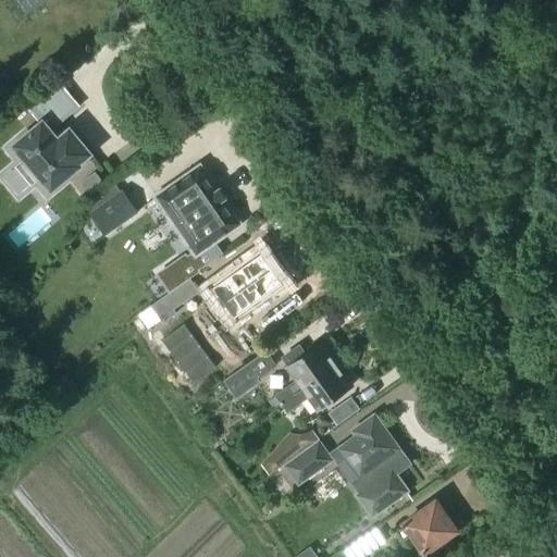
[(44,123),(16,146),(27,158),(22,163),(38,182),(44,177),(53,189),(81,166),(79,164),(91,155),(71,131),(59,141),(51,131),(78,108),(59,84),(36,103),(51,121),(46,125),(44,123)]
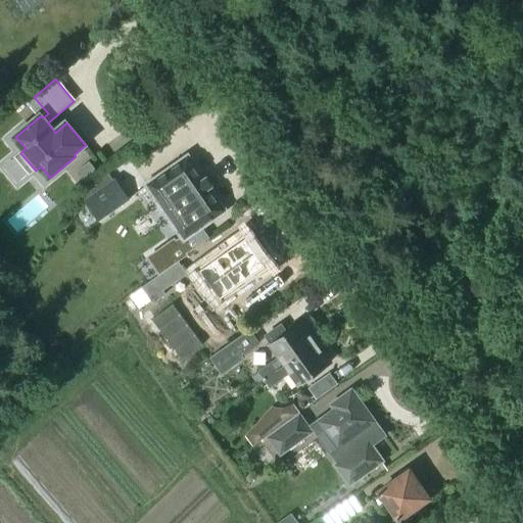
[(149,254),(161,273),(178,262),(188,254),(186,252),(207,238),(201,229),(226,211),(196,168),(195,169),(188,157),(147,185),(181,235),(177,238),(175,237),(149,254)]
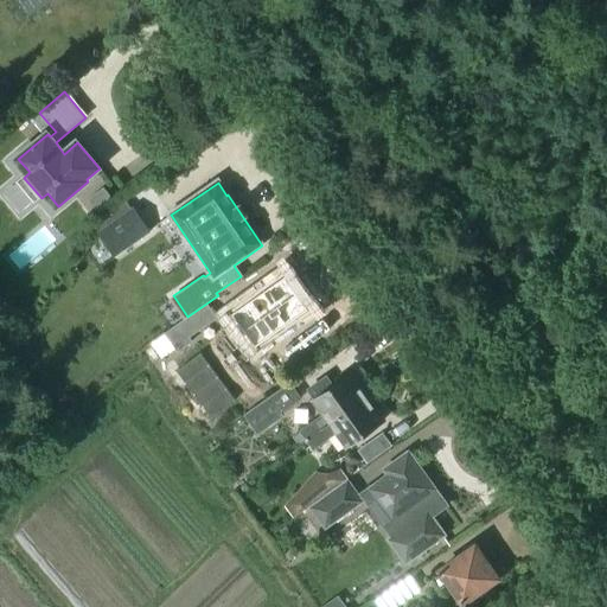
[(98,213),(113,200),(103,189),(88,202),(98,213)]
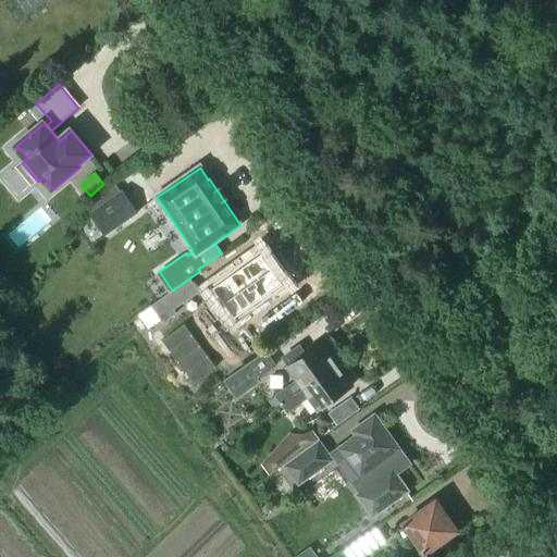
[(104,236),(138,213),(123,190),(89,213),(104,236)]
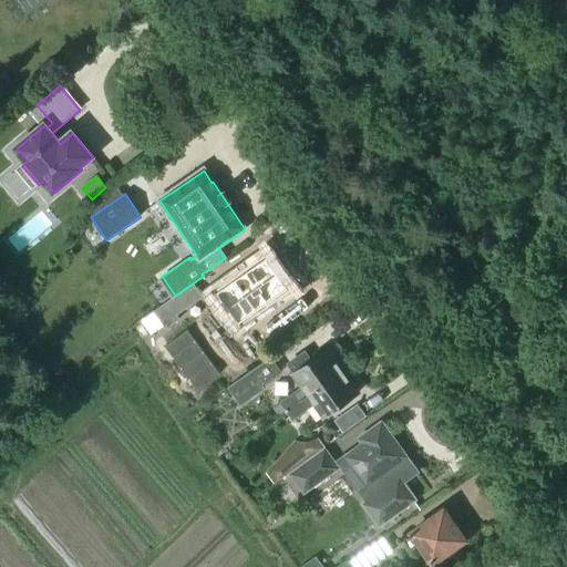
[(267,258),(216,295),(237,326),(289,289),(267,258)]
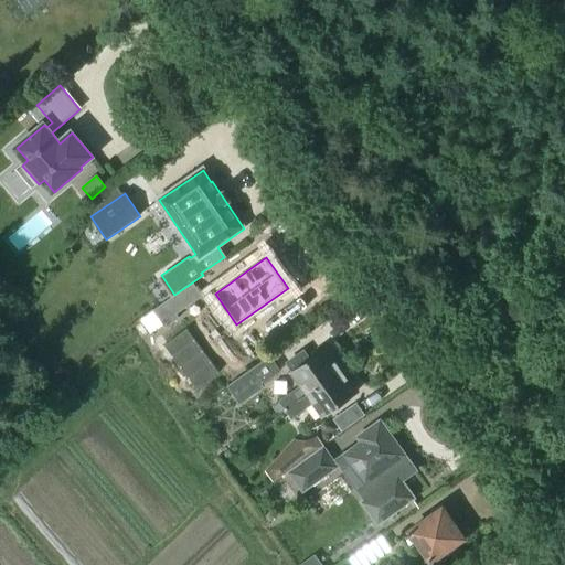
[(192,283),(174,295),(153,311),(166,328),(178,319),(176,316),(202,297),(192,283)]
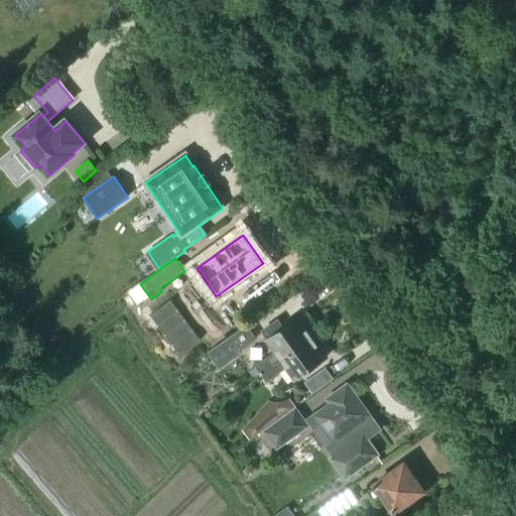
[(283,330),(277,321),(262,333),(276,353),(256,367),(260,374),(273,365),(281,359),(310,339),(297,319),(283,330)]
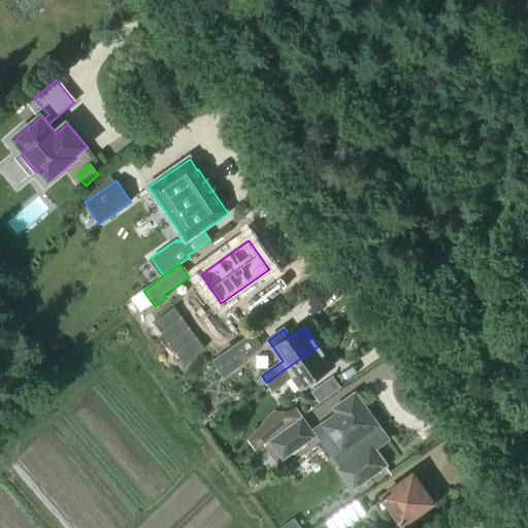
[(261,348),(260,345),(252,334),(212,361),(224,376),(243,363),(241,361),(261,348)]
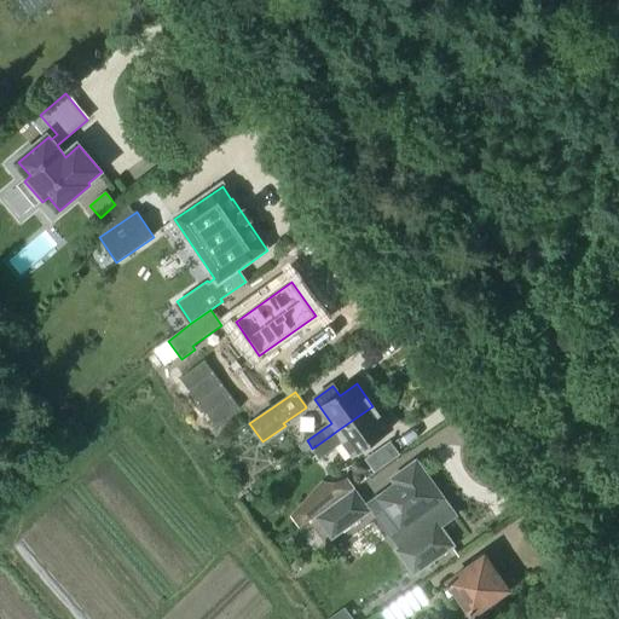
[(391,431),(372,406),(337,431),(345,441),(354,456),(391,431)]
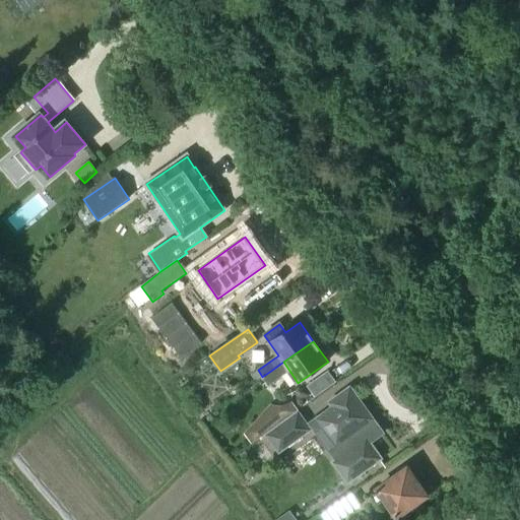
[(59,350),(50,358),(54,363),(63,355),(59,350)]
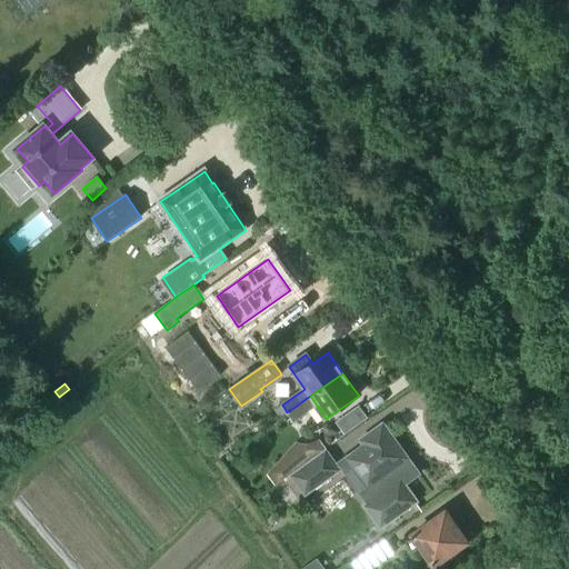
[(301,402),(287,412),(293,421),(308,411),(301,402)]
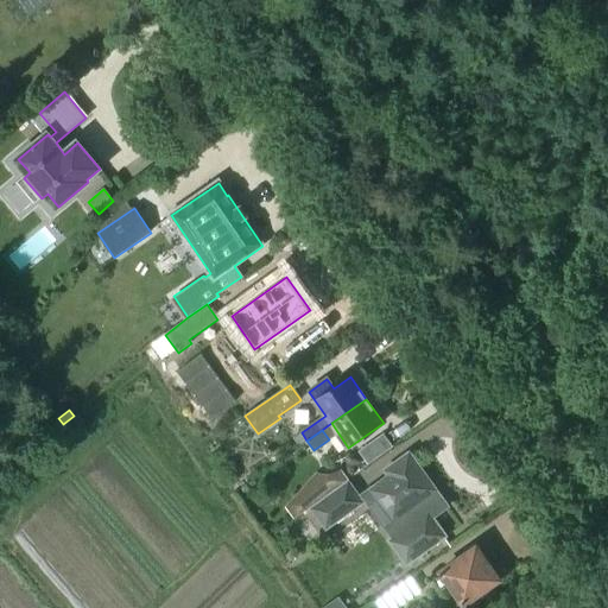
[(306,441),(302,432),(295,438),(299,445),(306,441)]
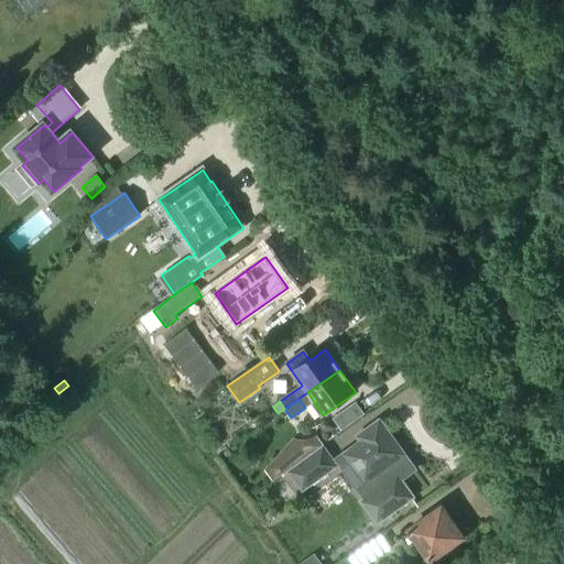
[(364,414),(355,403),(337,415),(346,426),(364,414)]
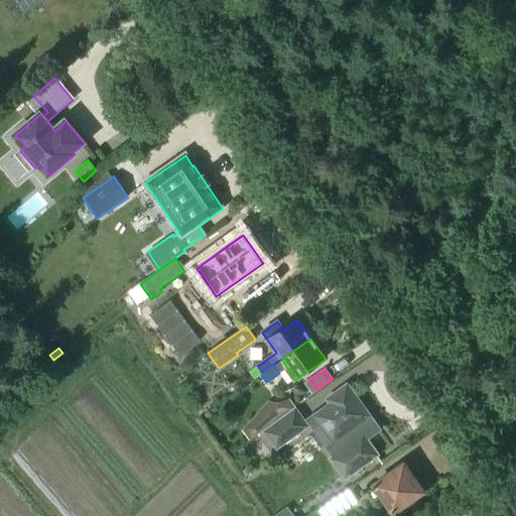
[(336,406),(311,423),(327,445),(337,438),(346,450),(333,460),(345,478),(376,456),(364,439),(377,430),(365,412),(366,412),(357,399),(356,400),(347,387),(331,399),(336,406)]
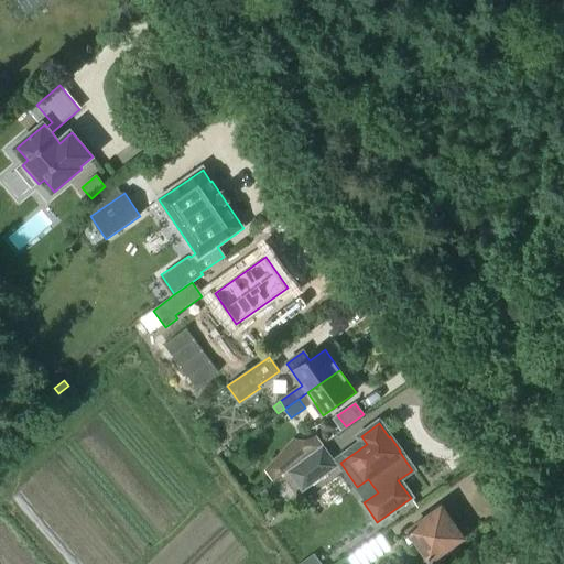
[(293,441),(285,449),(297,466),(323,447),(316,438),(315,440),(313,441),(312,441),(310,442),(308,443),(306,443),(304,443),(302,443),(301,443),(299,443),(296,442),(295,442),(293,441)]
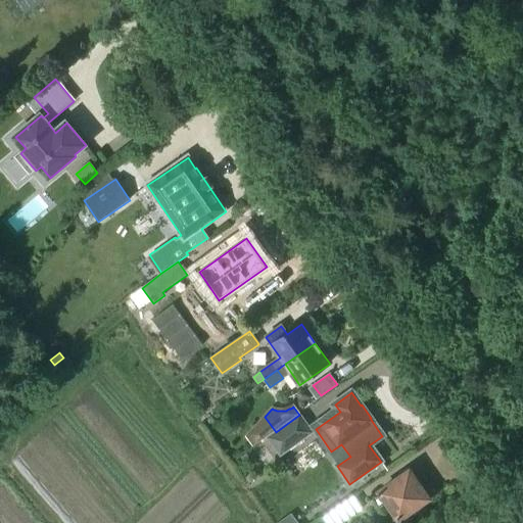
[(280,456),(313,433),(299,415),(276,432),(268,438),(280,456)]
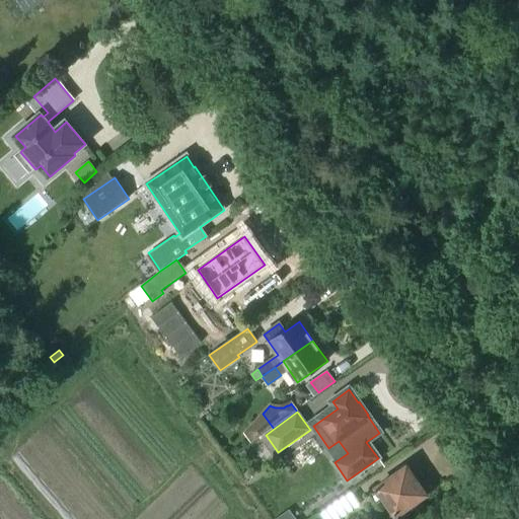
[(413,503),(425,495),(406,468),(368,495),(376,506),(384,500),(395,515),(398,513),(401,517),(416,508),(413,503)]
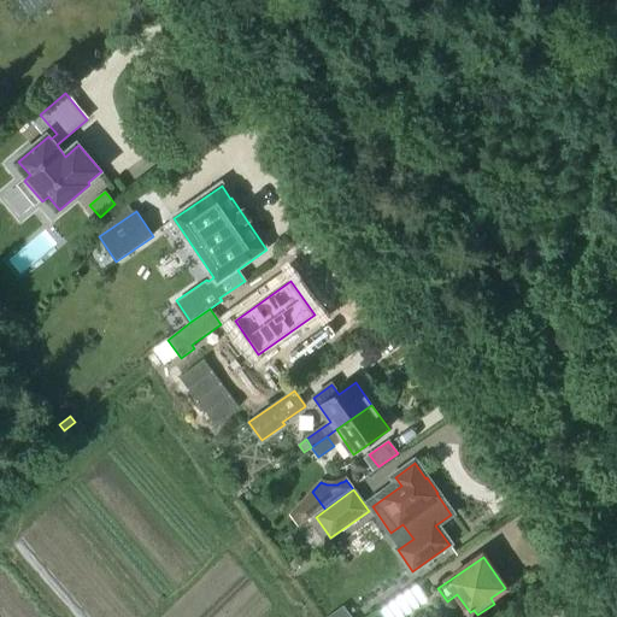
[(403,616),(425,600),(416,587),(383,610),(388,616),(403,616)]
